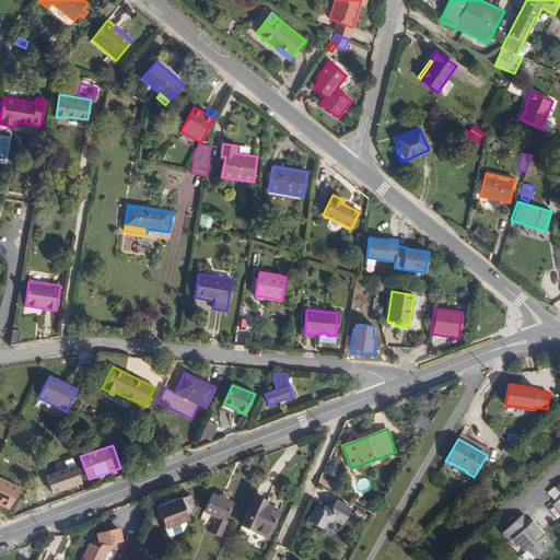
[(83,483),(77,466),(47,476),(54,493),(83,483)]
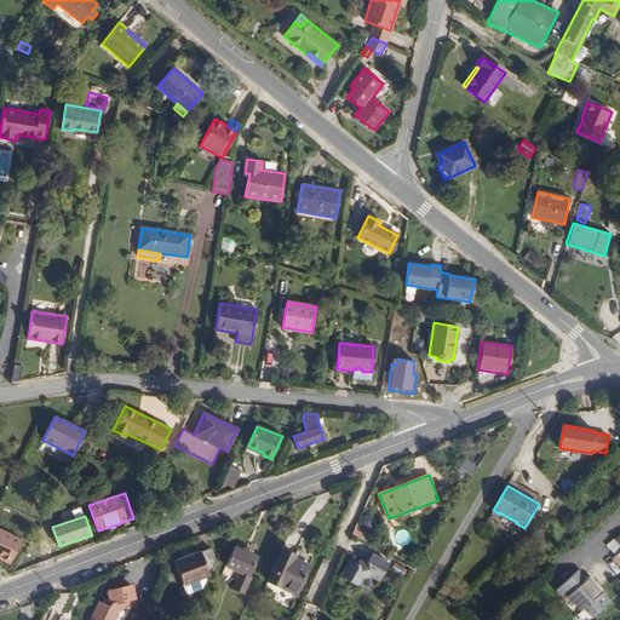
[(21,539),(0,528),(0,557),(10,563),(21,539)]
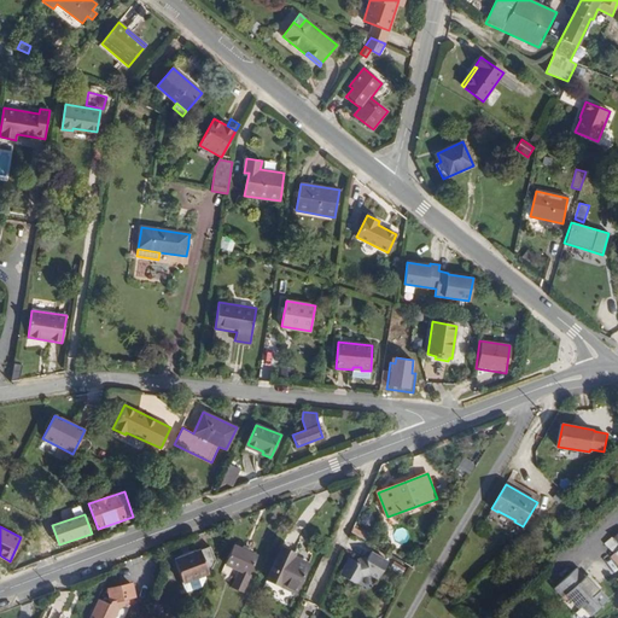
[(233,546),(226,565),(239,571),(232,588),(243,593),(250,575),(257,555),(233,546)]
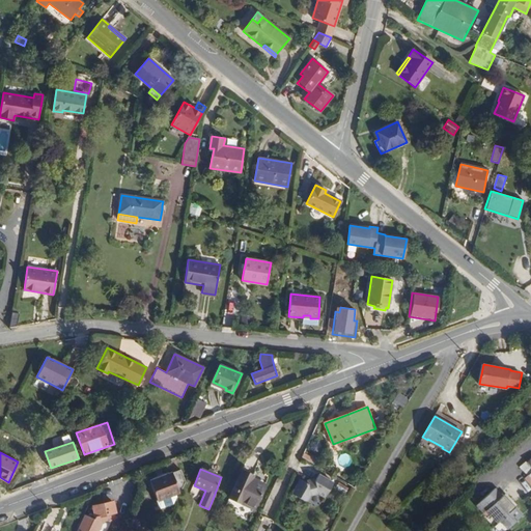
[(185,481),(180,470),(172,473),(149,481),(157,500),(175,493),(180,491),(185,481)]
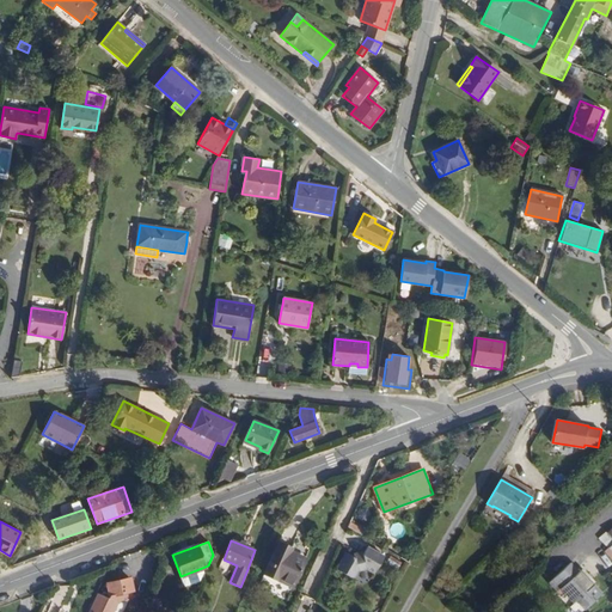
[(279,543),(264,574),(293,587),(305,558),(291,552),(292,548),(279,543)]
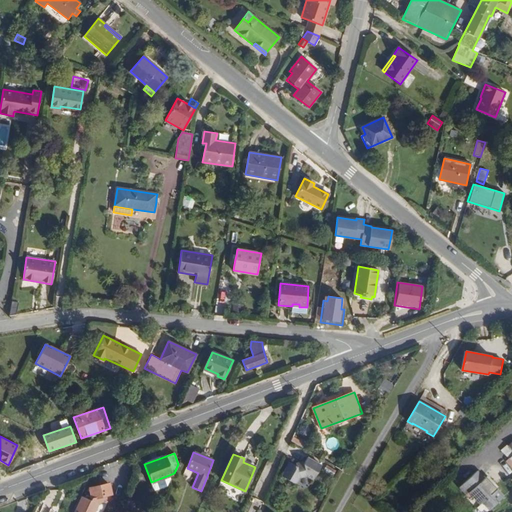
[(313,479),(321,465),(307,457),(303,464),(296,466),(289,462),(281,476),(295,484),(299,477),(306,475),(313,479)]
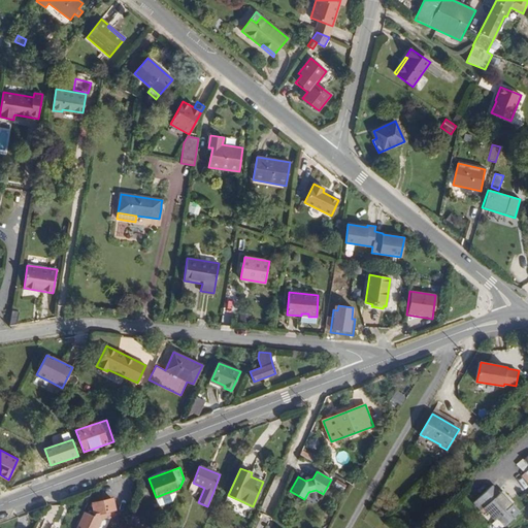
[(473,502),(481,509),(484,507),(495,520),(497,519),(503,526),(519,513),(512,504),(501,492),(500,492),(499,494),(492,486),(473,502)]
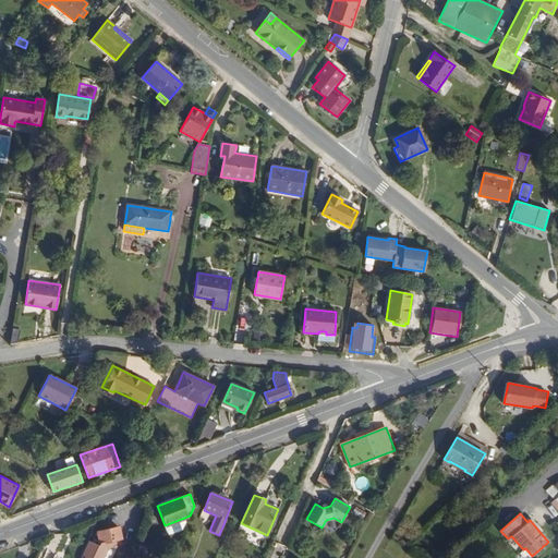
[(165,525),(166,529),(173,533),(182,530),(185,521),(184,518),(165,525)]
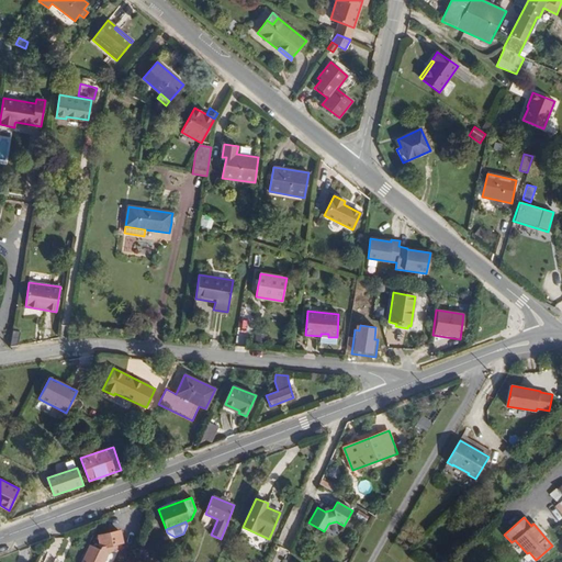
[(536,523),(534,524),(544,537),(547,535),(536,523)]
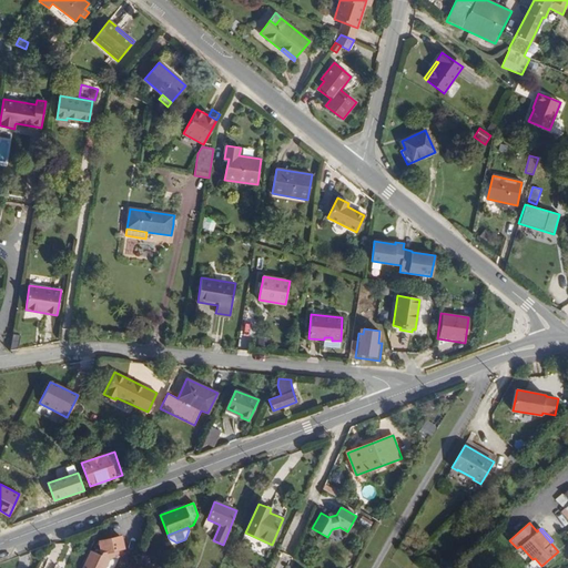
[(82,567),(104,567),(109,559),(119,557),(119,555),(118,549),(122,548),(123,548),(121,537),(100,541),(102,553),(101,555),(91,550),(82,567)]
